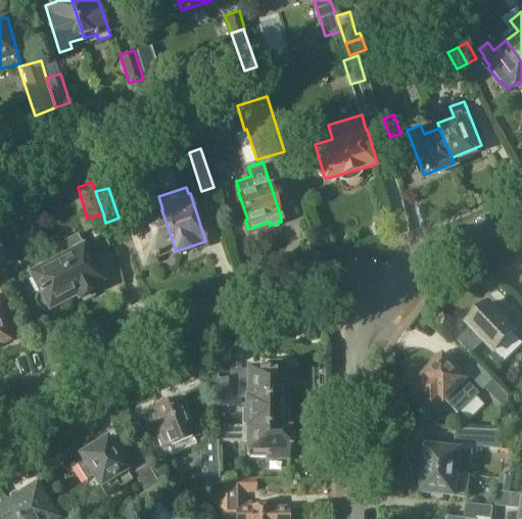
[(156,254),(175,248),(161,209),(150,213),(148,206),(130,213),(146,263),(157,258),(156,254)]
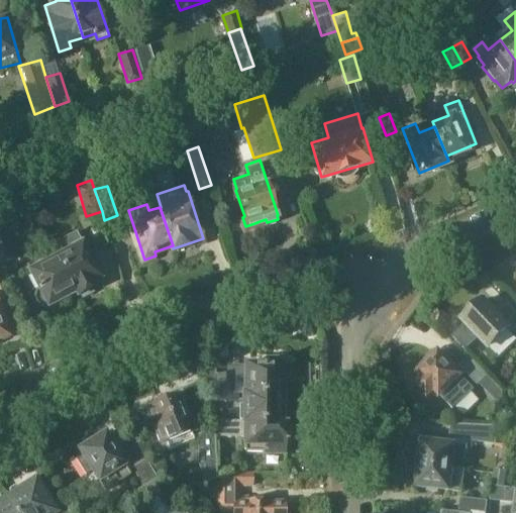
[(0,258),(0,259),(1,261),(14,257),(4,225),(0,226),(0,258)]
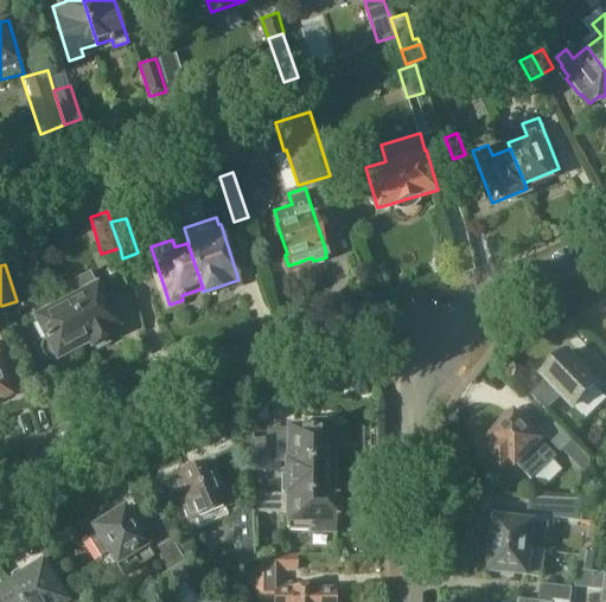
[(69,300),(90,339),(93,345),(97,343),(99,345),(109,340),(108,337),(112,334),(110,332),(120,327),(104,296),(108,295),(101,282),(99,283),(90,269),(62,285),(70,299),(69,300)]
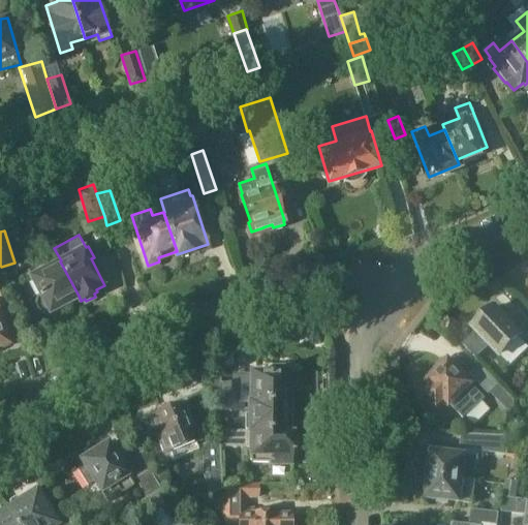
[(30,270),(43,294),(42,295),(41,296),(39,298),(38,300),(38,301),(38,302),(38,304),(39,306),(40,308),(42,309),(44,310),(47,310),(49,310),(50,310),(52,309),(79,296),(60,261),(61,260),(54,248),(42,254),(47,261),(30,270)]
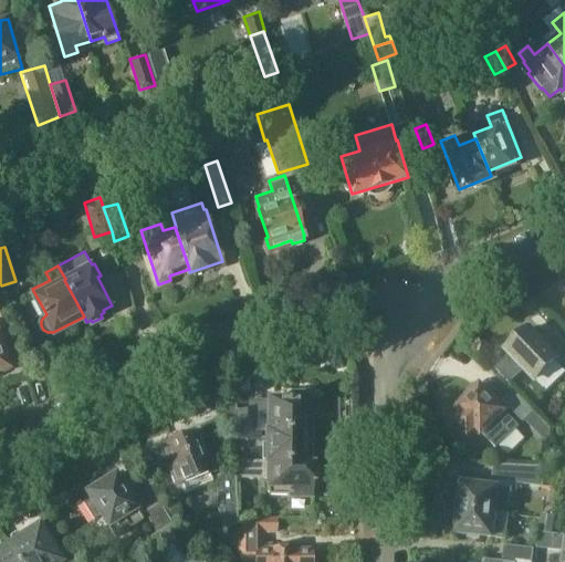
[(0,316),(10,314),(1,285),(0,283),(0,316)]
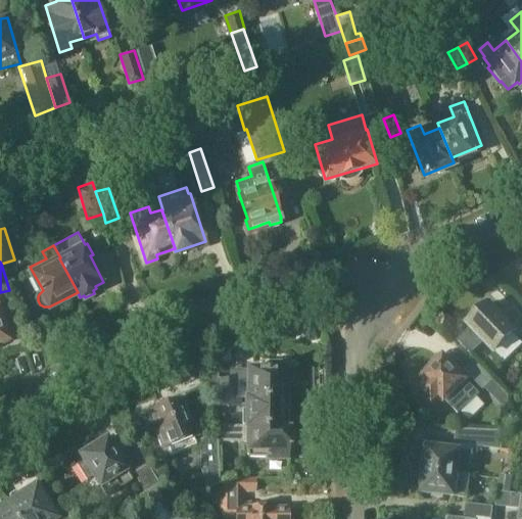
[(521,311),(515,304),(504,315),(489,300),(481,308),(478,303),(468,315),(471,318),(469,320),(472,323),(486,337),(495,347),(514,330),(519,334),(521,331),(521,311)]
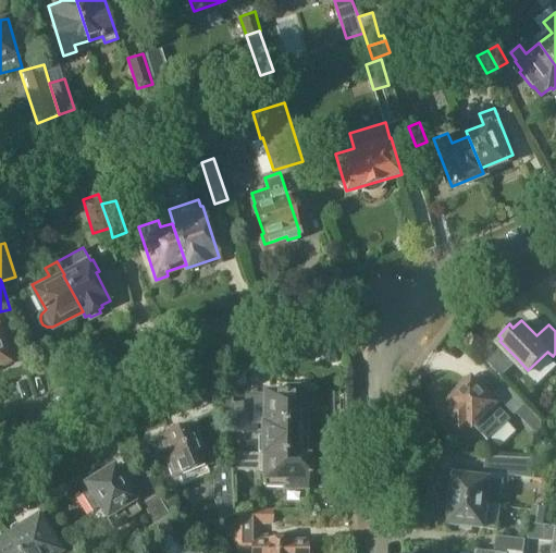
[(0,363),(11,359),(0,322),(0,363)]
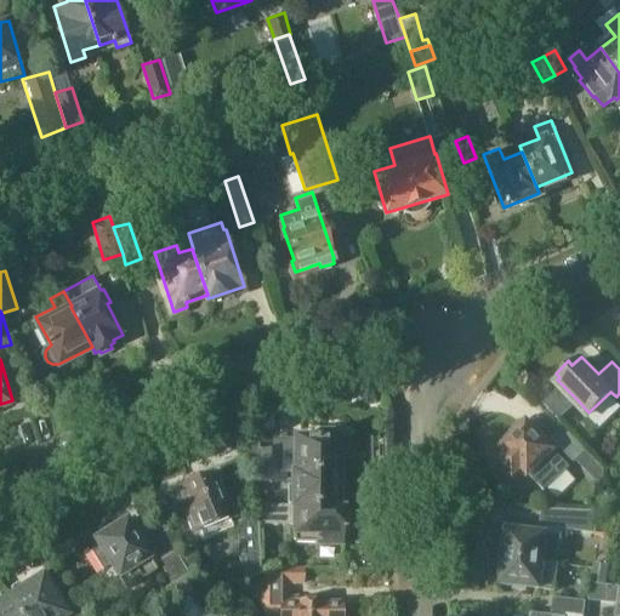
[(561,383),(544,400),(561,417),(578,400),(561,383)]
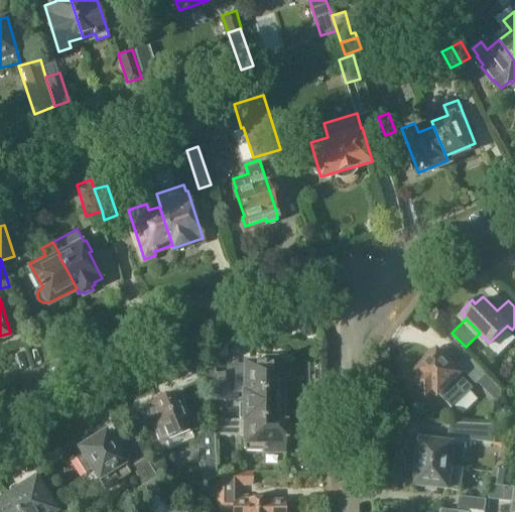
[(475,384),(471,379),(439,349),(437,351),(432,349),(426,355),(429,359),(419,369),(425,375),(421,379),(421,384),(426,389),(431,389),(435,385),(455,404),(475,384)]
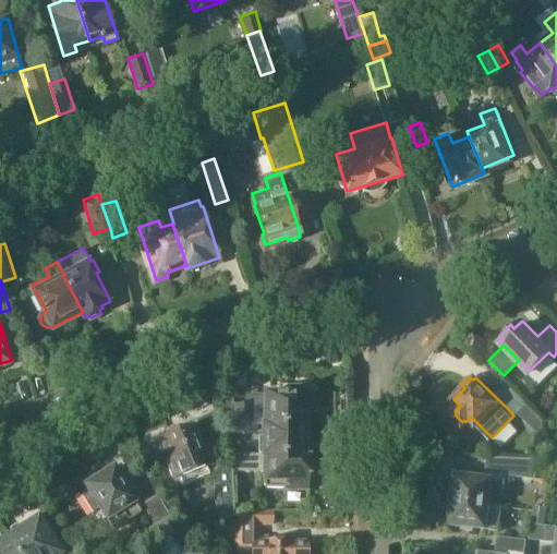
[(529,400),(509,380),(498,392),(518,411),(529,400)]
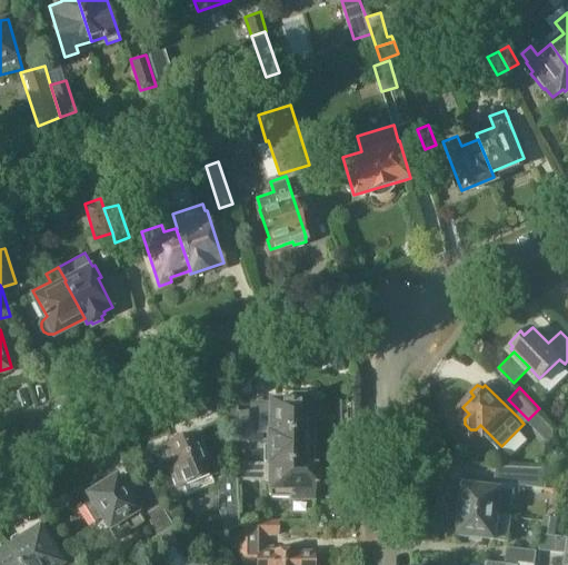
[(253,435),(252,427),(272,427),(272,430),(270,430),(317,432),(317,416),(319,416),(319,398),(310,398),(308,393),(294,393),(290,398),(272,398),(272,412),(252,413),(252,412),(239,413),(240,436),(253,435)]
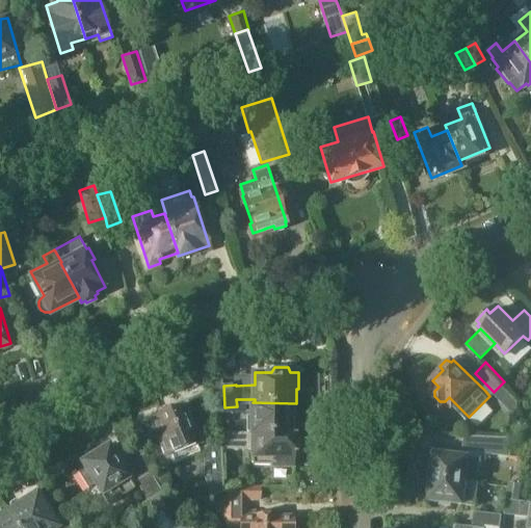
[(190,454),(203,449),(184,402),(155,415),(170,454),(171,453),(175,460),(190,454)]
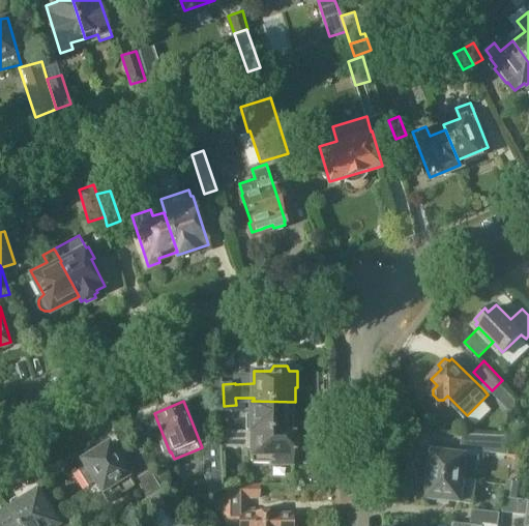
[(295,402),(252,401),(252,429),(295,429),(295,402)]
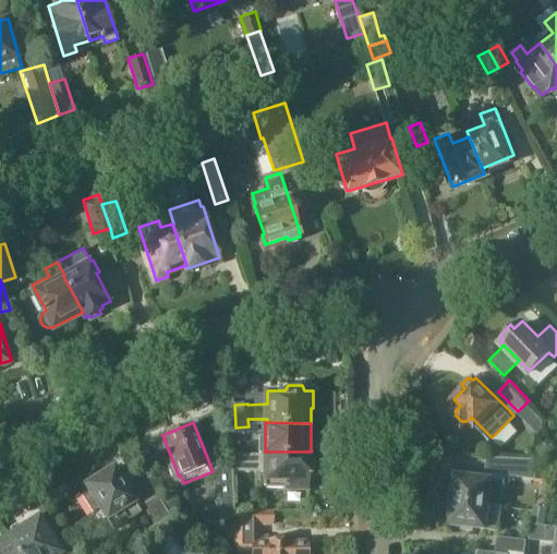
[(311,452),(265,452),(234,452),(234,468),(267,468),(267,485),(311,485),(311,452)]
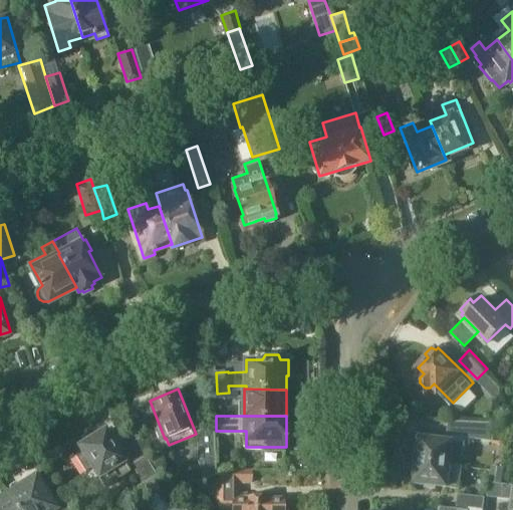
[(496,426),(449,420),(448,433),(494,439),(496,426)]
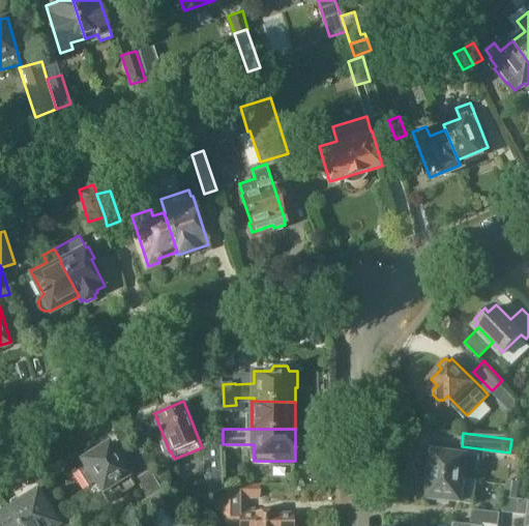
[(222,454),(221,439),(219,437),(219,436),(203,444),(204,473),(211,494),(223,488),(223,481),(222,454)]
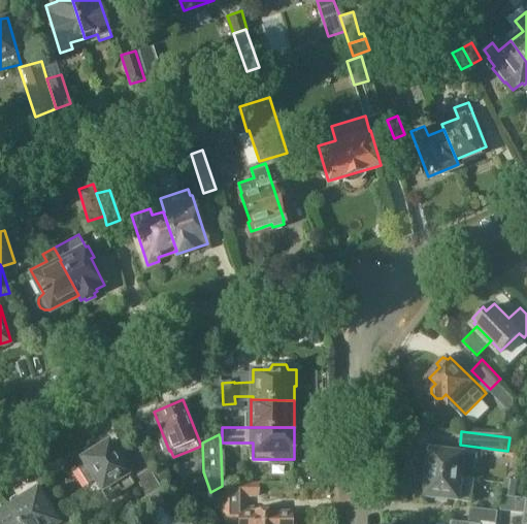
[(132,479),(133,478),(109,439),(83,455),(86,461),(79,465),(89,482),(96,478),(109,498),(134,483),(132,479)]
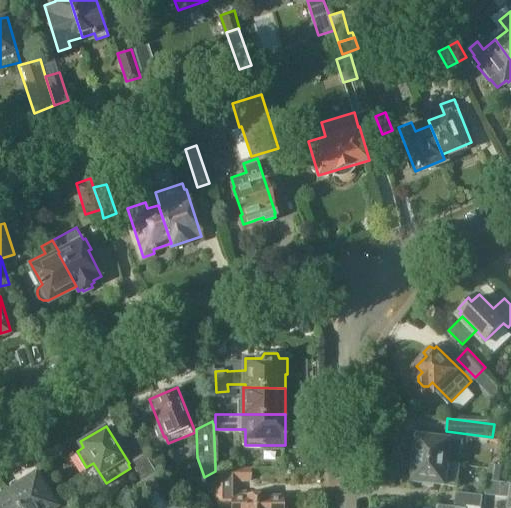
[(417,456),(450,459),(451,450),(463,452),(464,438),(420,433),(417,456)]
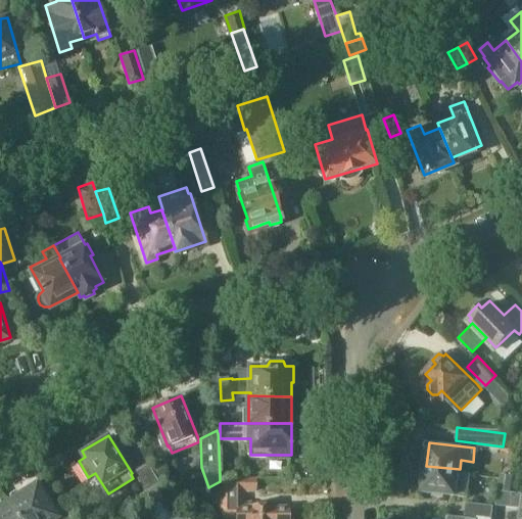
[(160,481),(148,462),(134,470),(146,489),(160,481)]
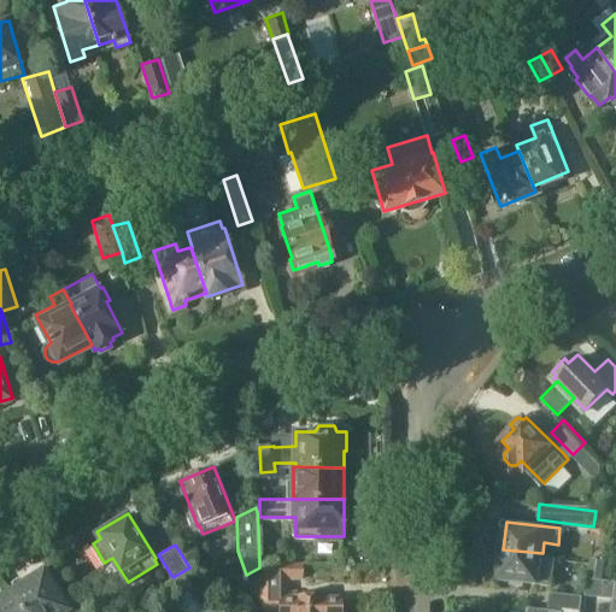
[(543,553),(503,549),(500,576),(555,582),(557,554),(543,553)]
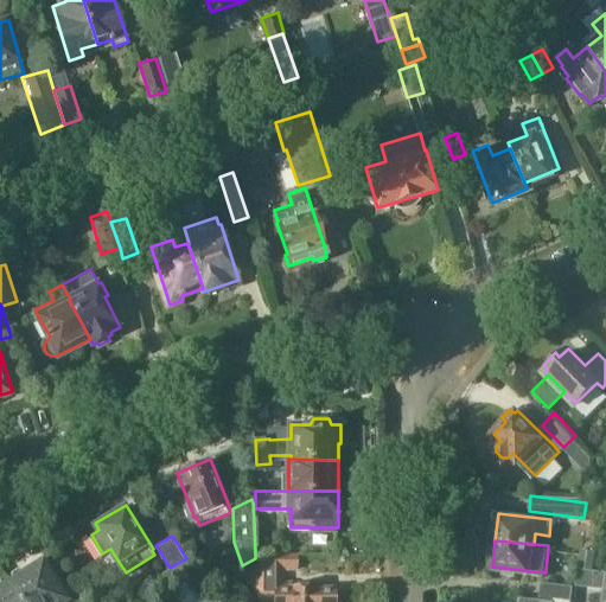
[(257,599),(275,599),(275,601),(336,601),(337,587),(318,587),(318,584),(293,584),(293,580),(285,580),(285,565),(274,565),(274,552),(268,552),(257,562),(257,599)]
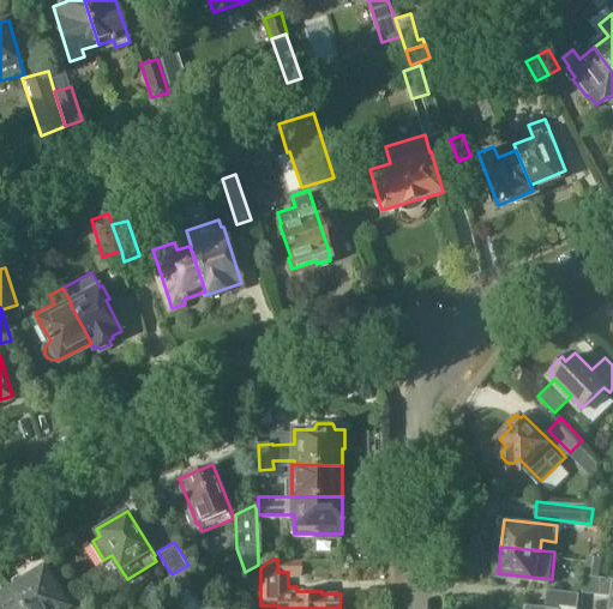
[(302,572),(302,559),(277,559),(277,572),(288,572),(302,572)]
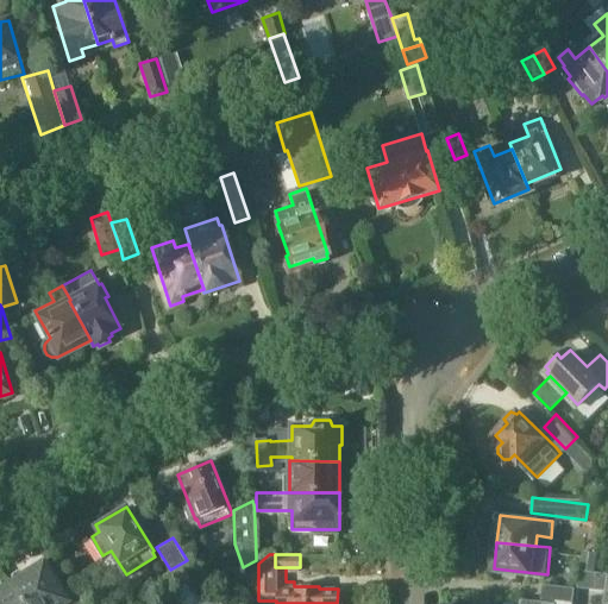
[(13,582),(11,584),(23,603),(67,603),(43,564),(29,572),(20,568),(13,573),(13,582)]
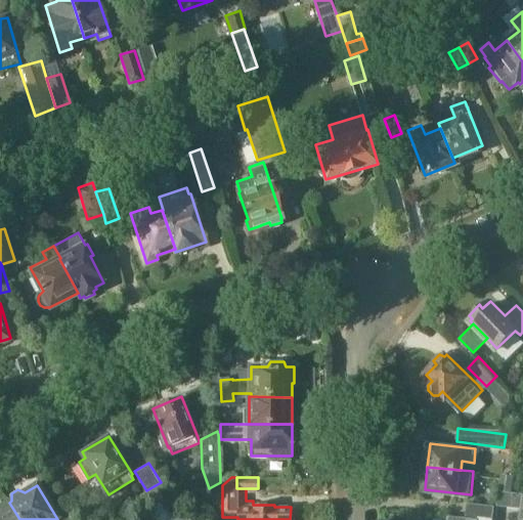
[(175,518),(185,510),(171,494),(162,503),(175,518)]
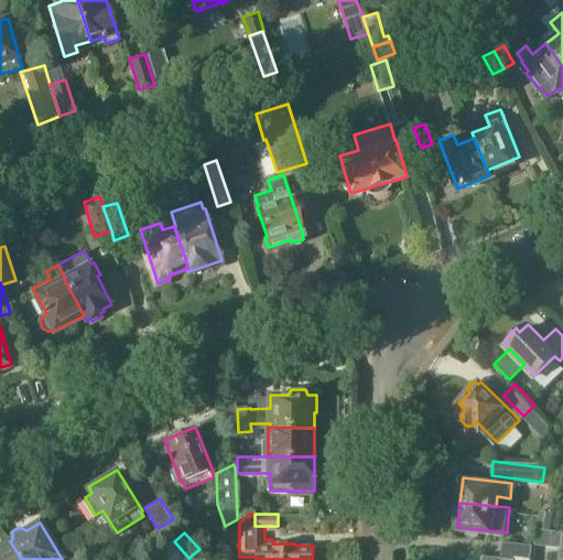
[(21,559),(10,541),(7,542),(0,538),(0,559),(21,559)]
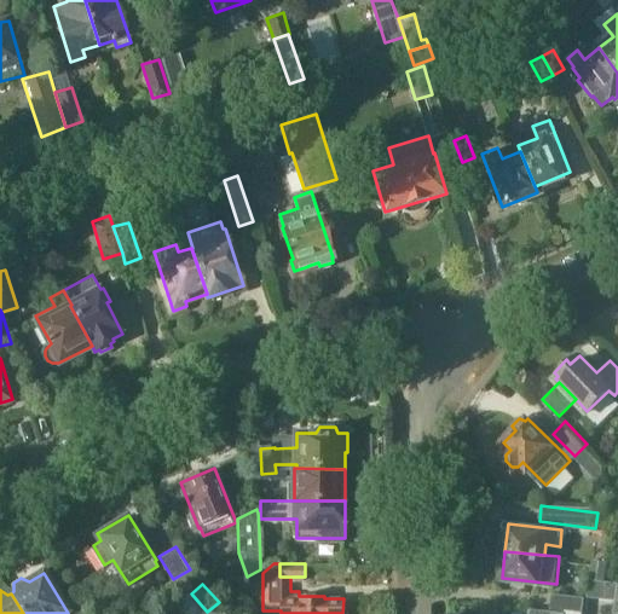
[(554,594),(552,608),(566,610),(583,612),(584,597),(554,594)]
